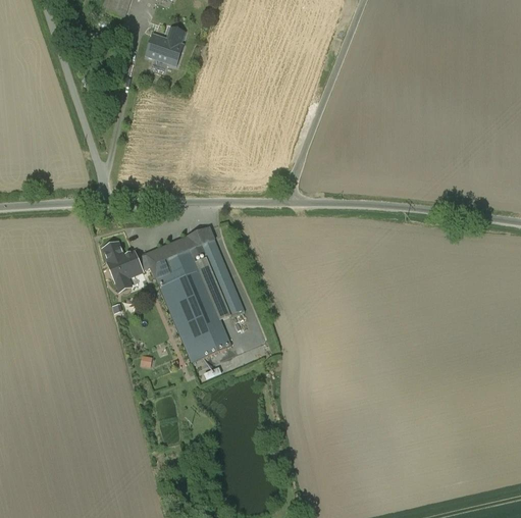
[(175,64),(187,32),(168,26),(164,38),(153,34),(146,54),(175,64)]
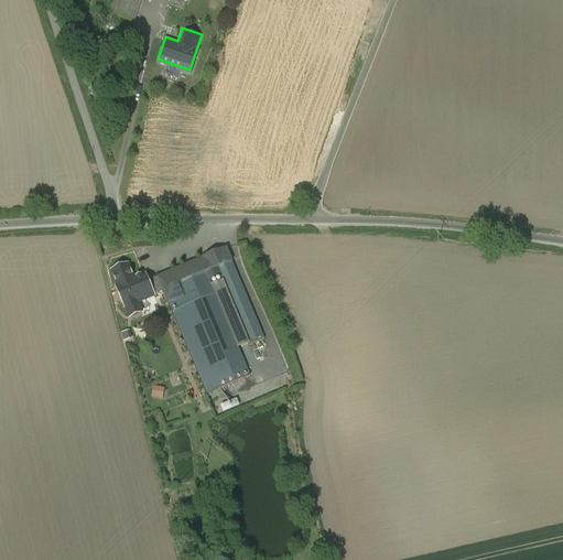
[(262,333),(226,245),(158,273),(163,288),(162,288),(206,391),(249,373),(209,277),(218,273),(247,340),(262,333)]
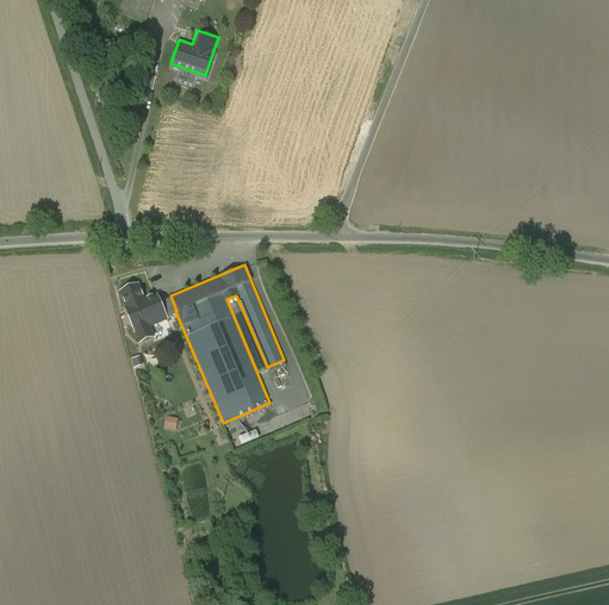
[(143,298),(137,284),(122,291),(128,305),(125,305),(140,340),(153,334),(148,324),(166,317),(165,316),(175,311),(176,311),(171,295),(159,301),(155,293),(143,298)]
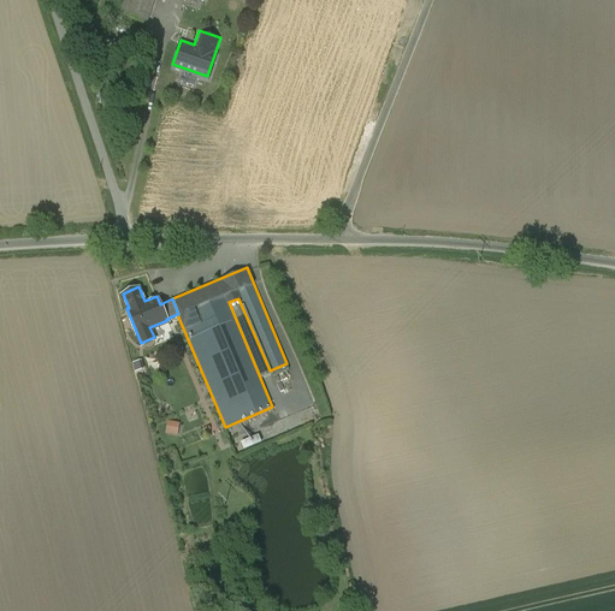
[(171,416),(169,428),(182,431),(184,419),(171,416)]
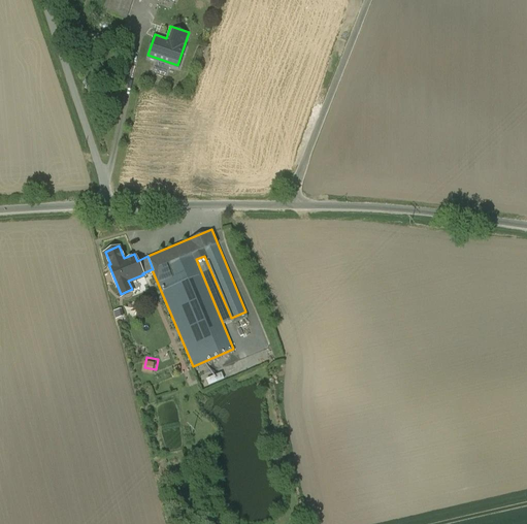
[(208,375),(211,383),(228,375),(225,369),(208,375)]
